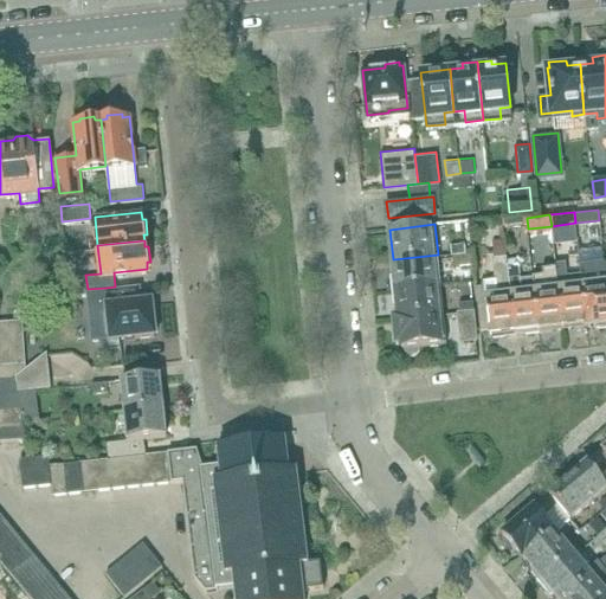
[(453,252),(465,251),(464,240),(451,242),(452,253),(453,252)]
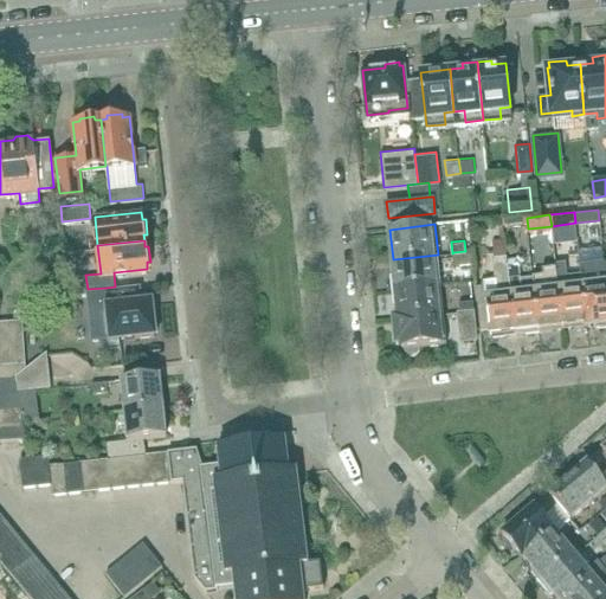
[(511,291),(508,263),(505,240),(492,242),(495,255),(492,256),(495,277),(484,278),(484,279),(481,279),(481,283),(476,283),(481,328),(490,327),(490,332),(492,330),(494,334),(504,333),(504,329),(515,328),(511,291)]
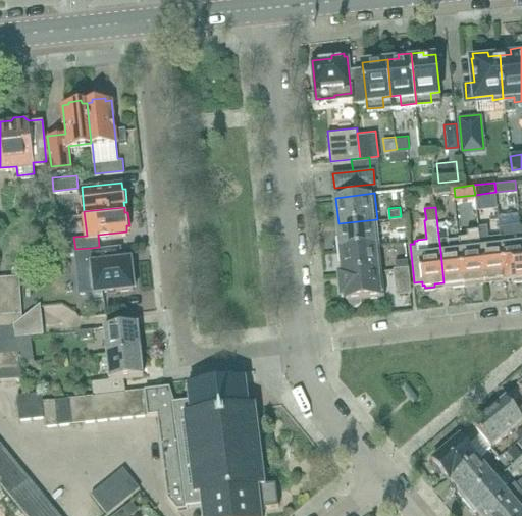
[(401,216),(390,217),(392,225),(405,224),(404,216),(401,216)]
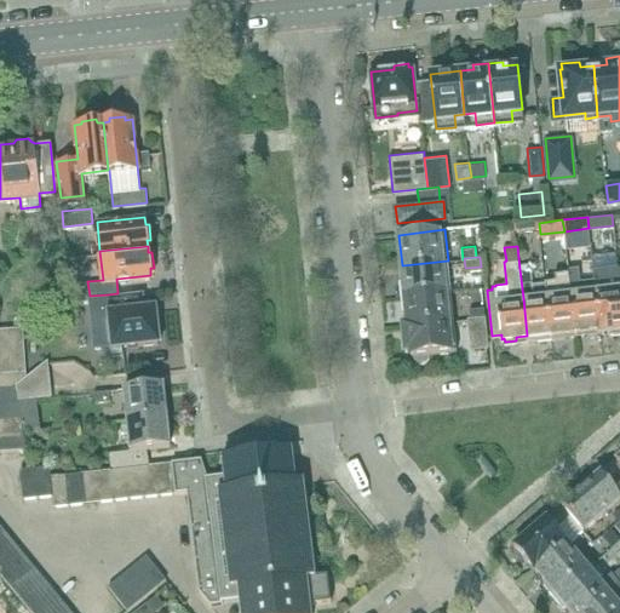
[(402,294),(451,290),(448,261),(402,265),(403,278),(400,279),(402,294)]
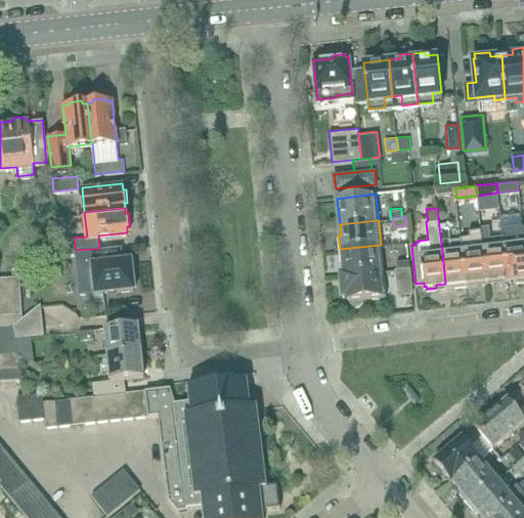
[(523,278),(523,242),(522,223),(501,226),(503,234),(508,278),(516,277),(517,281),(523,278)]
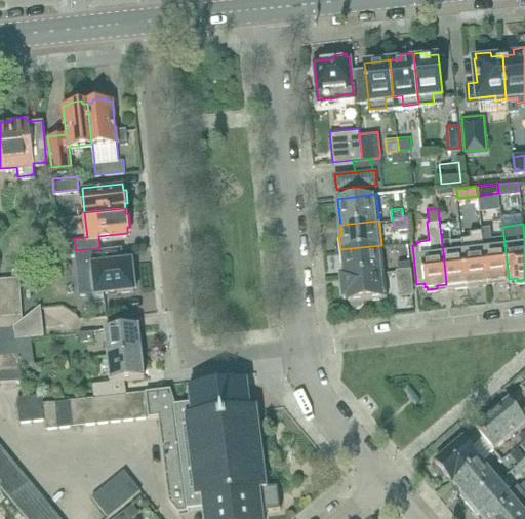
[(503,235),(491,236),(490,225),(481,226),(482,229),(484,247),(487,279),(496,278),(496,281),(509,279),(503,235)]
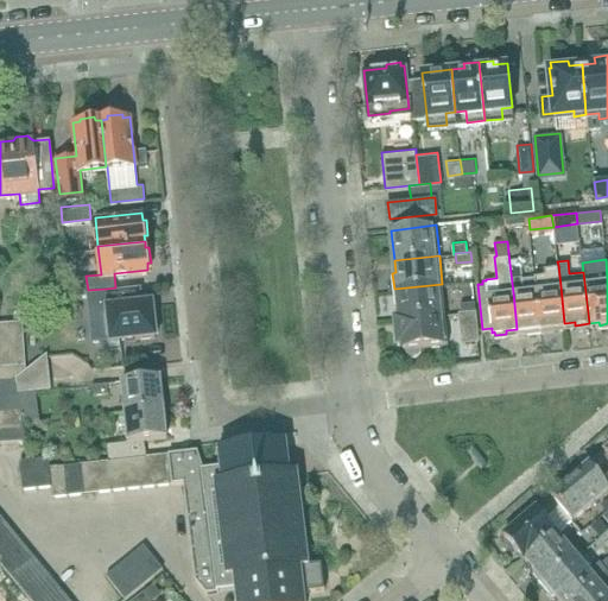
[(523,278),(521,261),(510,264),(513,292),(517,329),(526,328),(527,331),(540,329),(536,277),(523,278)]
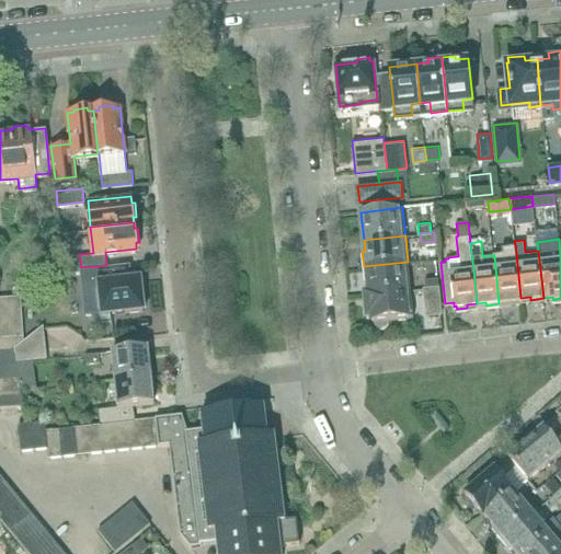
[(499,303),(507,302),(512,302),(512,299),(521,298),(517,264),(515,244),(502,245),(502,252),(493,253),(494,255),(499,303)]
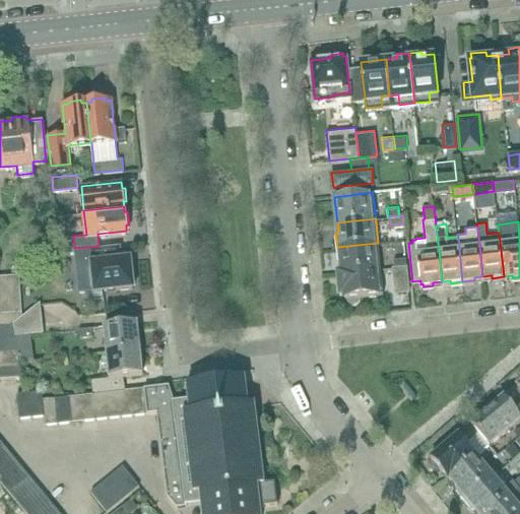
[(342,271),(381,267),(378,243),(337,247),(338,260),(340,260),(342,270),(342,271)]
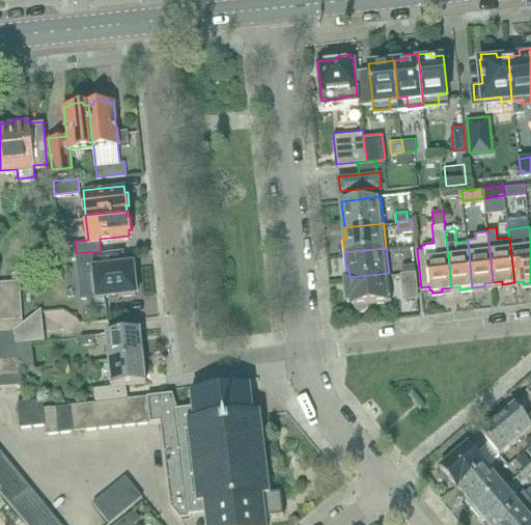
[(133,263),(123,264),(121,249),(101,251),(92,252),(95,279),(80,280),(81,295),(96,294),(98,296),(136,292),(135,287),(138,287),(137,276),(134,276),(133,263)]
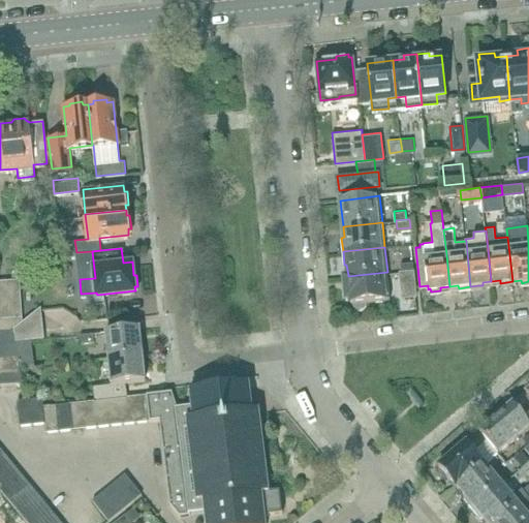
[(401,271),(413,269),(412,260),(400,262),(401,271)]
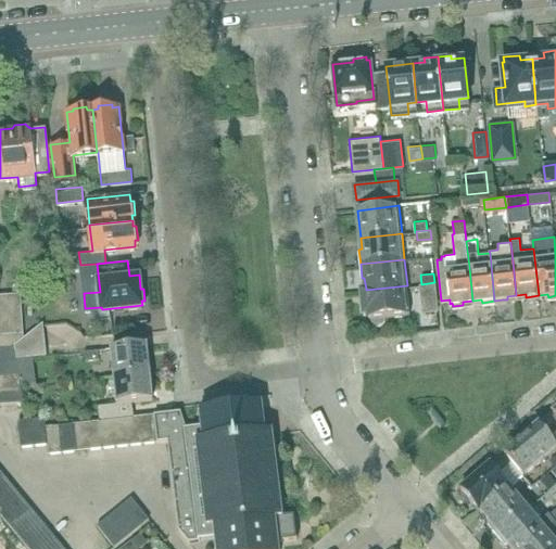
[(422,310),(438,309),(434,282),(421,284),(420,284),(422,310)]
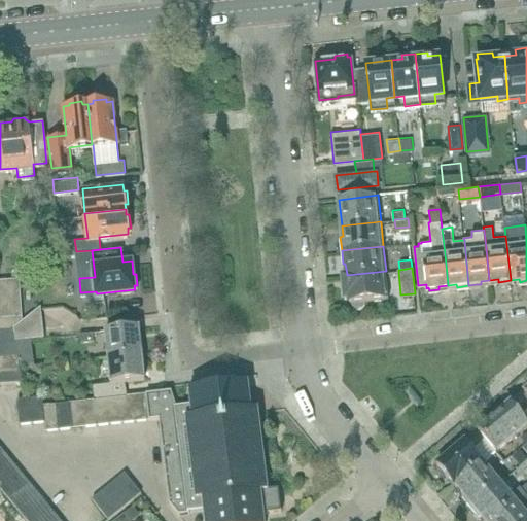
[(366,299),(388,297),(386,271),(347,275),(347,274),(343,274),(345,297),(349,297),(349,300),(350,300),(351,305),(354,308),(359,309),(363,307),(366,303),(366,299)]
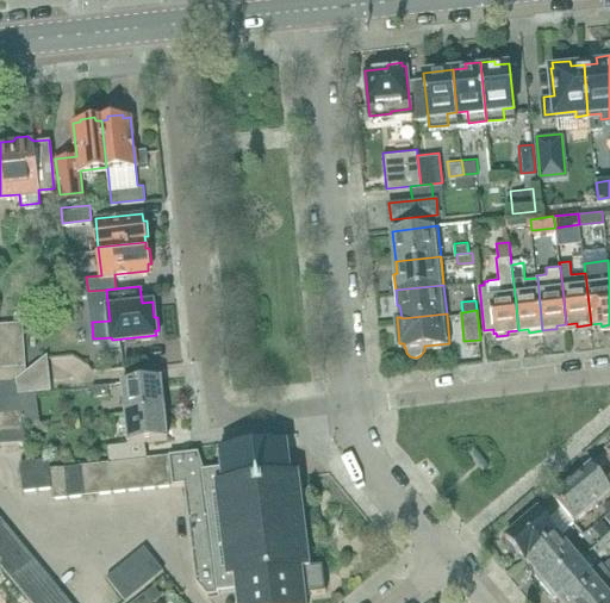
[(0,335),(24,334),(23,319),(0,321),(0,335)]
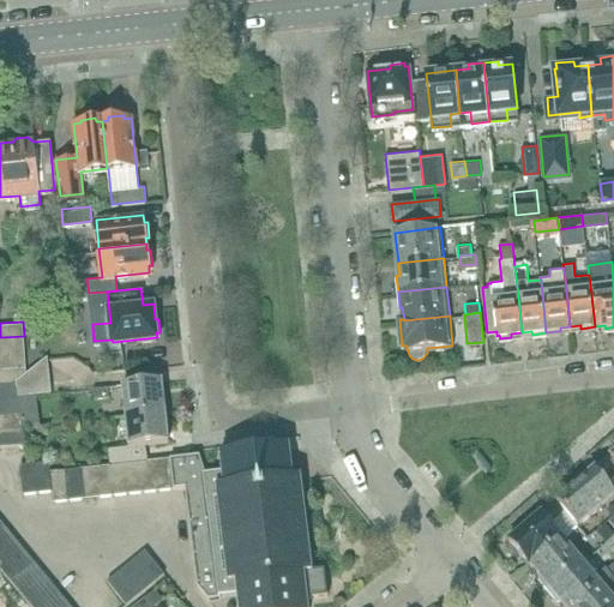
[(0,352),(24,352),(24,336),(0,337),(0,352)]
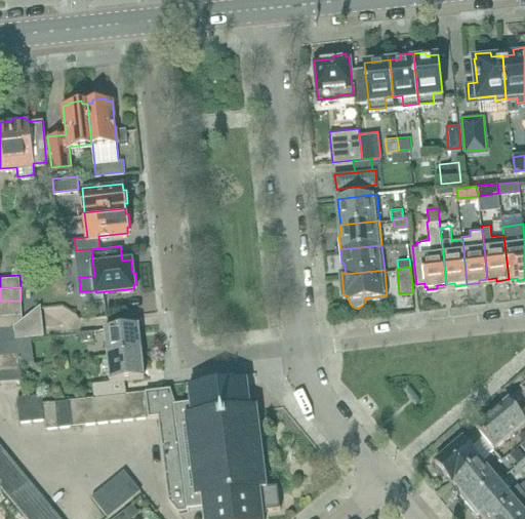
[(0,313),(22,312),(21,301),(0,301),(0,313)]
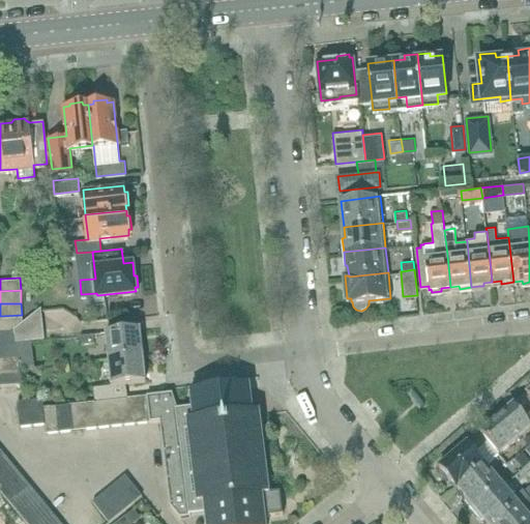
[(42,337),(42,331),(40,306),(23,320),(23,328),(18,328),(18,339),(42,337)]
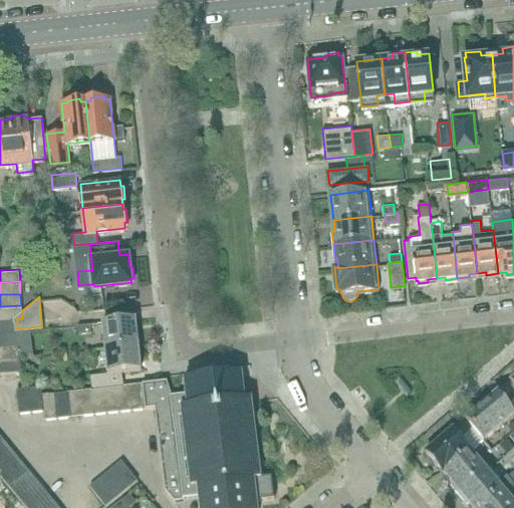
[(22,318),(22,310),(21,305),(0,306),(0,318),(17,318),(22,318)]
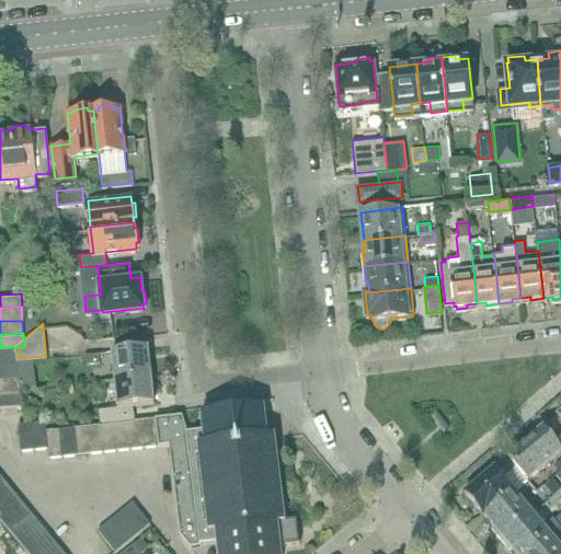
[(151,359),(149,359),(147,345),(112,349),(115,377),(152,372),(151,359)]
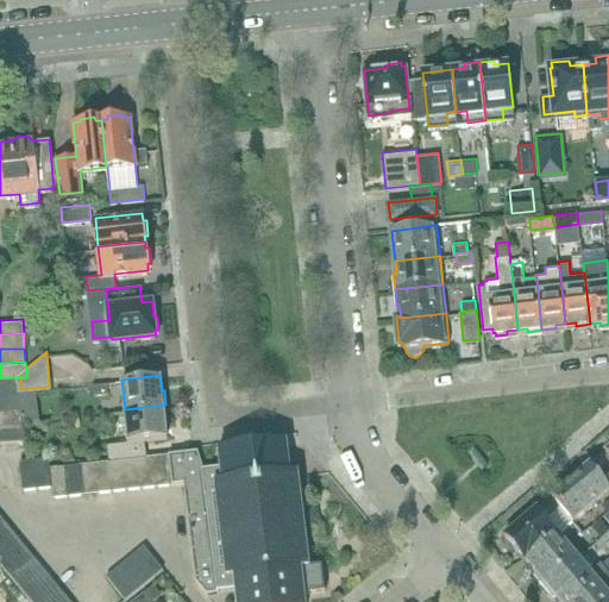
[(0,393),(20,393),(20,389),(20,377),(0,377),(0,393)]
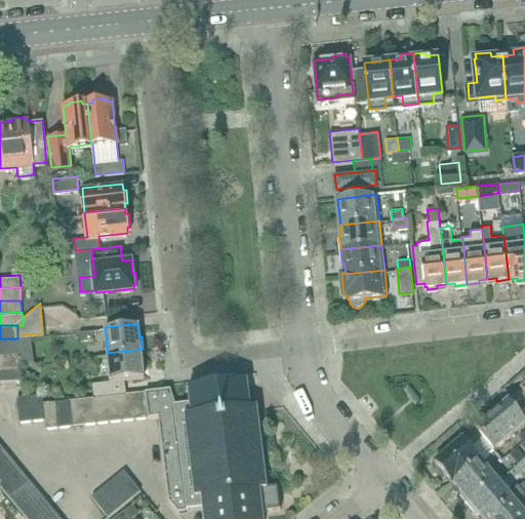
[(80,338),(93,337),(92,328),(79,329),(80,338)]
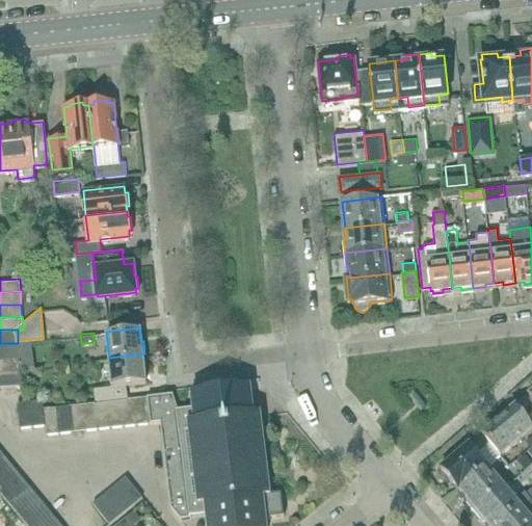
[(0,357),(19,357),(18,343),(0,343),(0,357)]
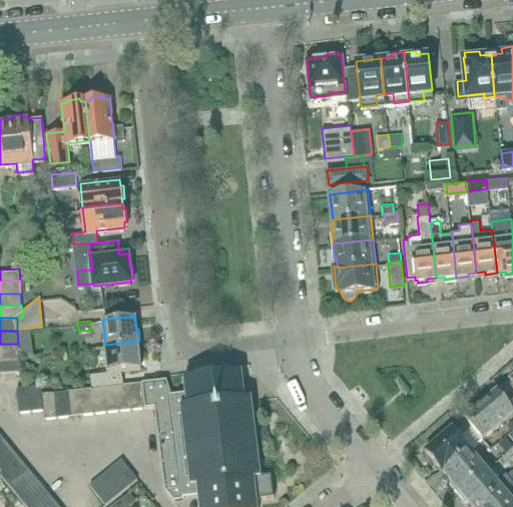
[(91,386),(104,384),(116,383),(123,382),(122,369),(140,367),(138,354),(141,354),(139,341),(105,345),(107,371),(90,373),(91,386)]
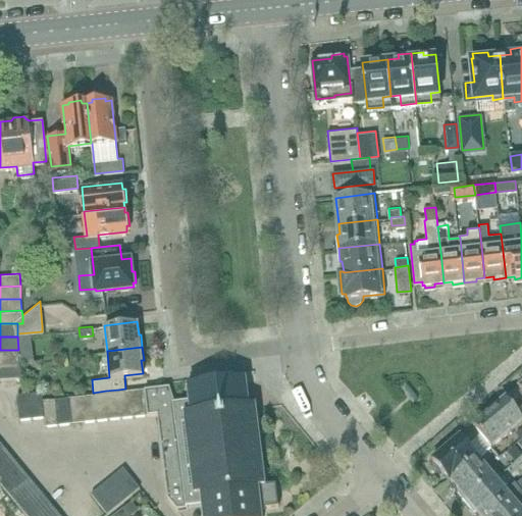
[(0,363),(19,363),(18,350),(0,350),(0,363)]
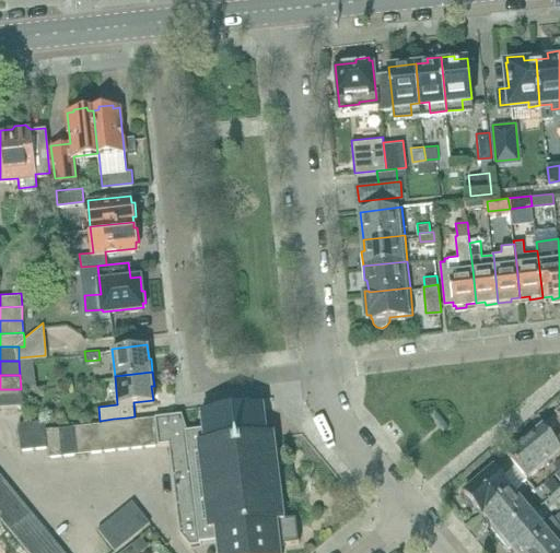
[(0,403),(22,403),(21,389),(0,389),(0,403)]
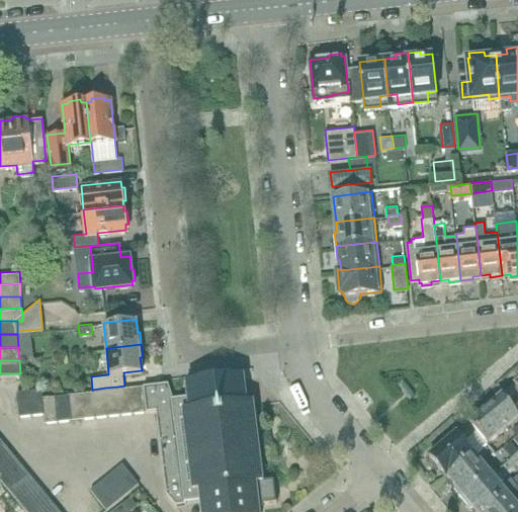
[(253,401),(246,402),(242,374),(187,381),(188,395),(173,396),(168,381),(168,380),(143,384),(146,410),(156,408),(166,491),(176,503),(186,501),(186,500),(202,498),(203,511),(257,511),(257,502),(277,500),(274,477),(261,479),(258,454),(260,453),(260,451),(257,451),(256,441),(259,441),(258,439),(256,439),(254,428),(257,428),(257,426),(254,426),(253,416),(255,415),(255,413),(252,414),(251,403),(254,403),(253,401)]
